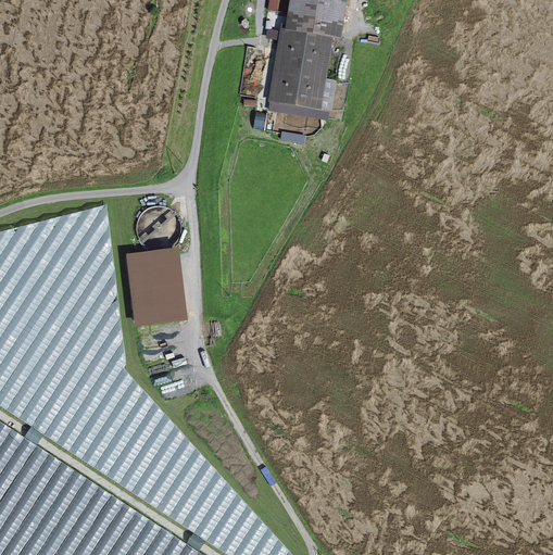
[(266,0),(265,11),(281,13),(265,101),(329,112),(335,80),(323,78),(329,39),(336,39),(341,0),(266,0)]
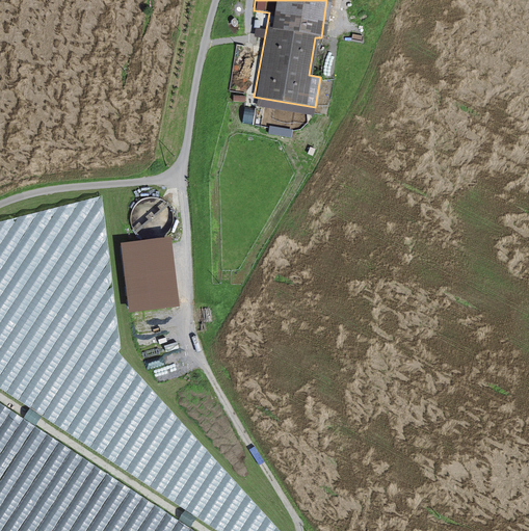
[(244,105),(242,122),(252,123),(254,107),(244,105)]
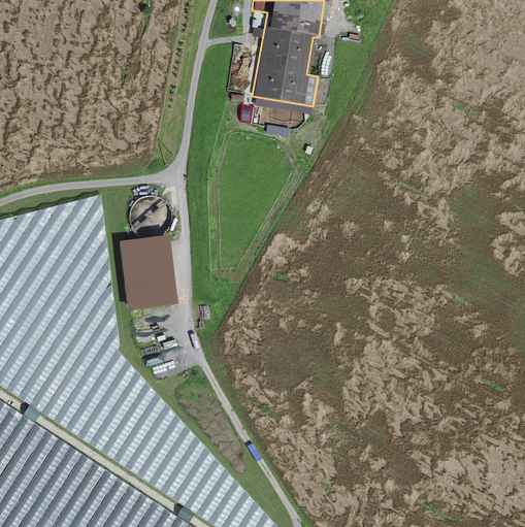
[(267,125),(266,132),(288,135),(289,128),(267,125)]
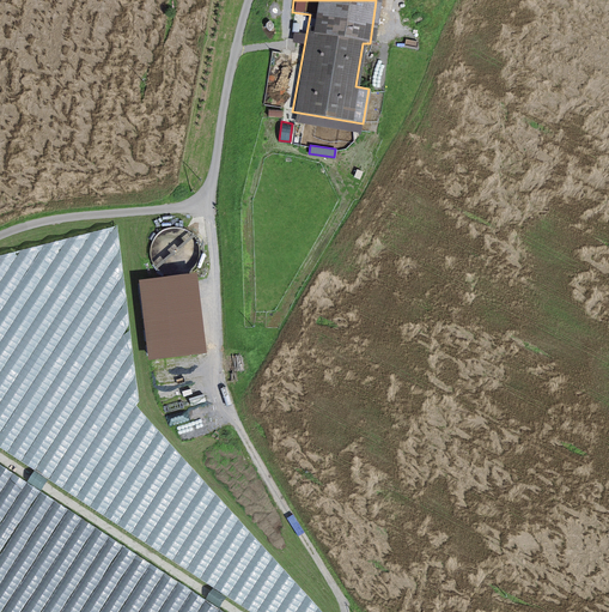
[(0,454),(276,611),(322,611),(134,404),(139,398),(128,386),(134,374),(133,367),(136,370),(122,301),(127,291),(114,229),(0,250),(0,454)]
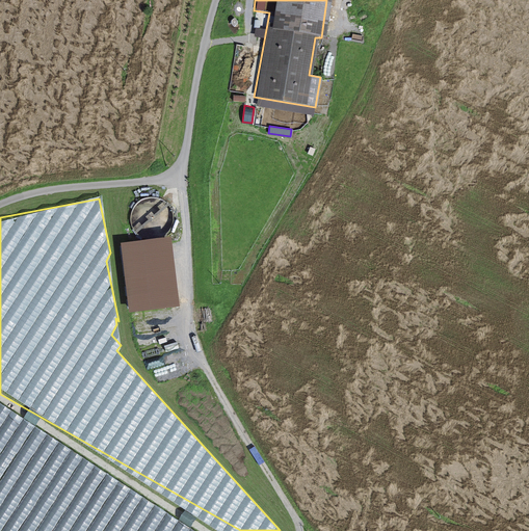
[(128,312),(180,306),(172,238),(120,244),(128,312)]
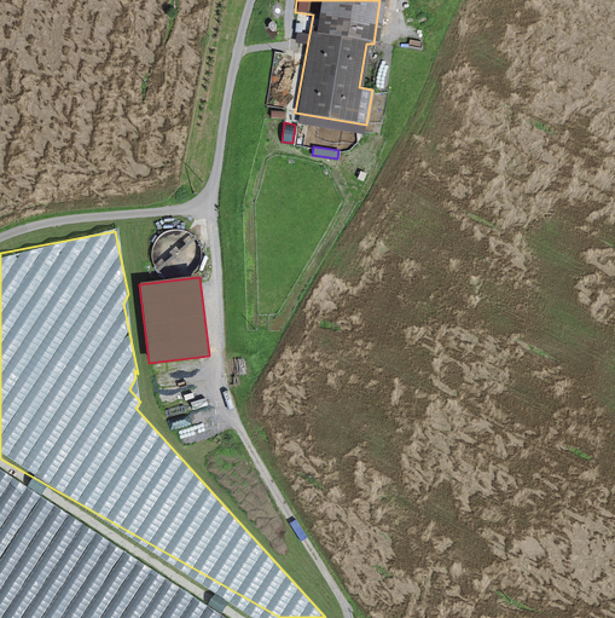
[(243,617),(0,471),(0,617),(243,617)]
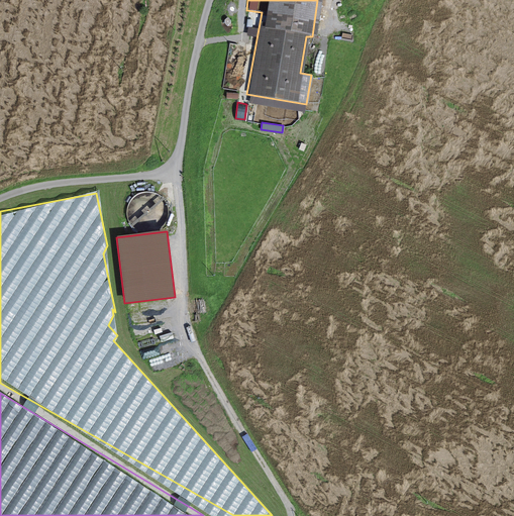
[(35,409),(38,401),(26,397),(23,405),(35,409)]
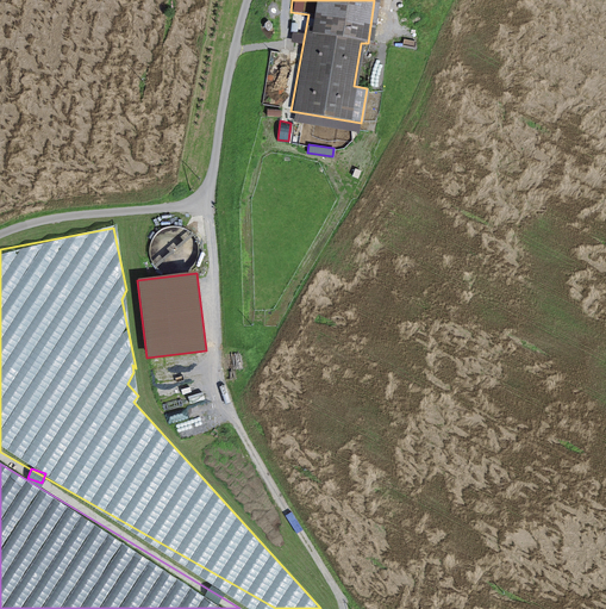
[(219,602),(224,591),(210,584),(205,594),(219,602)]
